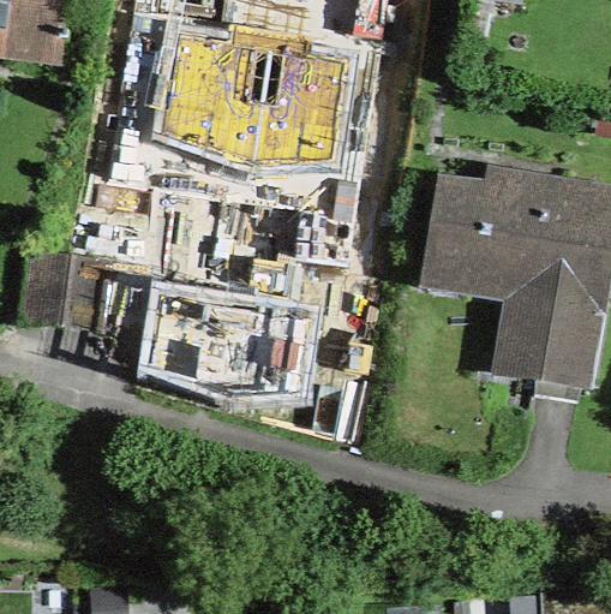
[(0,36),(5,37),(4,53),(9,53),(9,51),(53,57),(52,59),(57,60),(59,45),(65,46),(67,29),(60,29),(64,0),(0,0),(0,36)]
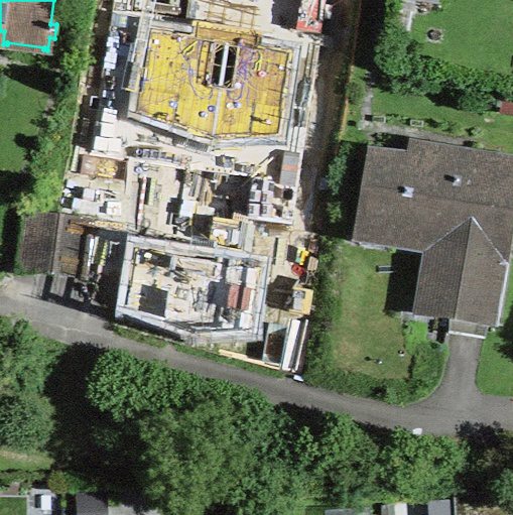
[(147,29),(135,111),(211,138),(211,134),(225,40),(207,37),(147,29)]
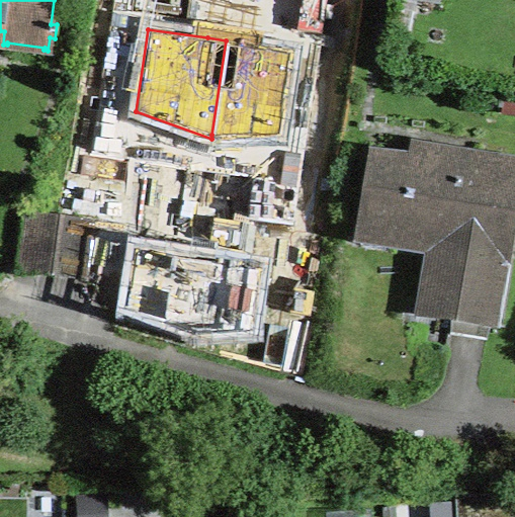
[(226,40),(211,135),(211,139),(278,135),(290,51),(241,42),(226,40)]
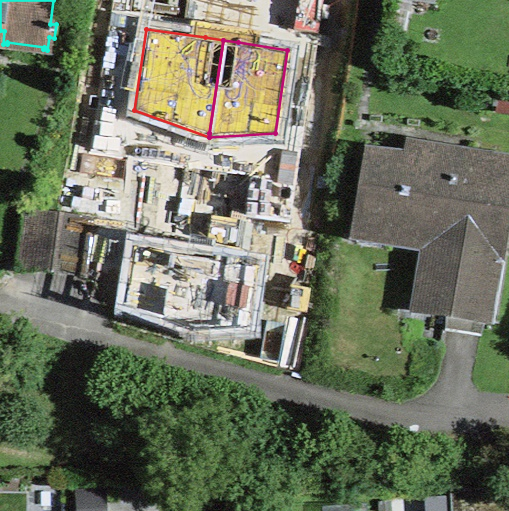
[(438,313),(445,314),(479,320),(487,321),(508,190),(508,158),(452,149),(403,142),(401,155),(366,150),(351,236),(427,248),(429,240),(450,244),(438,313)]
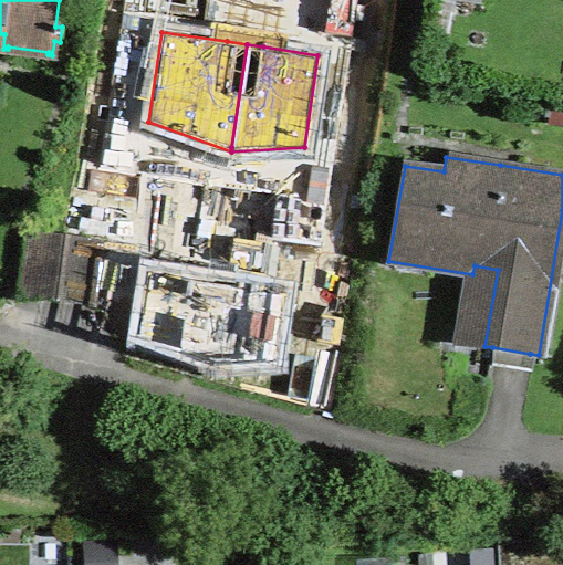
[(62,237),(30,233),(22,293),(54,297),(62,237)]
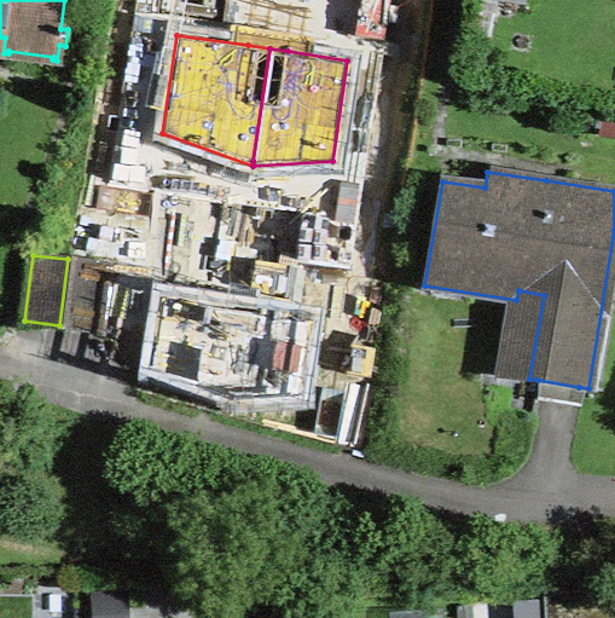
[(149,370),(231,400),(297,397),(308,321),(284,317),(160,299),(149,370)]
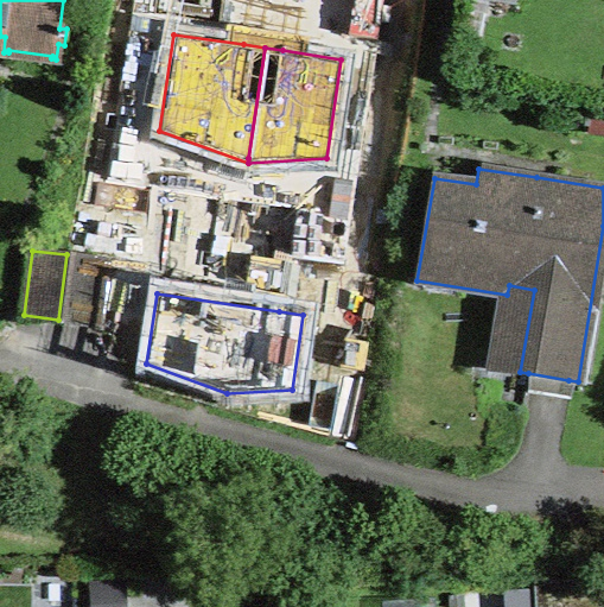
[(534,606),(599,606),(598,577),(532,574),(534,606)]
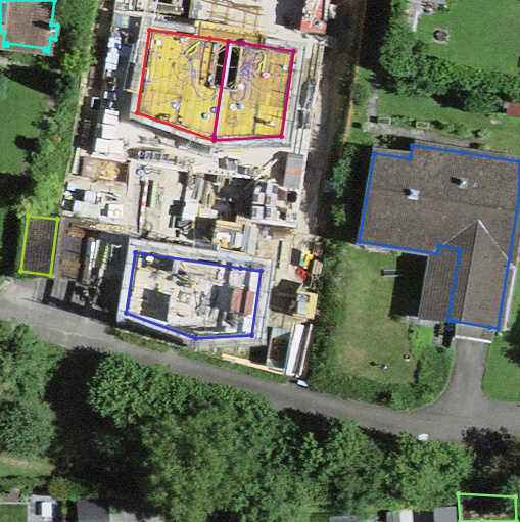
All buildings are outlined.
